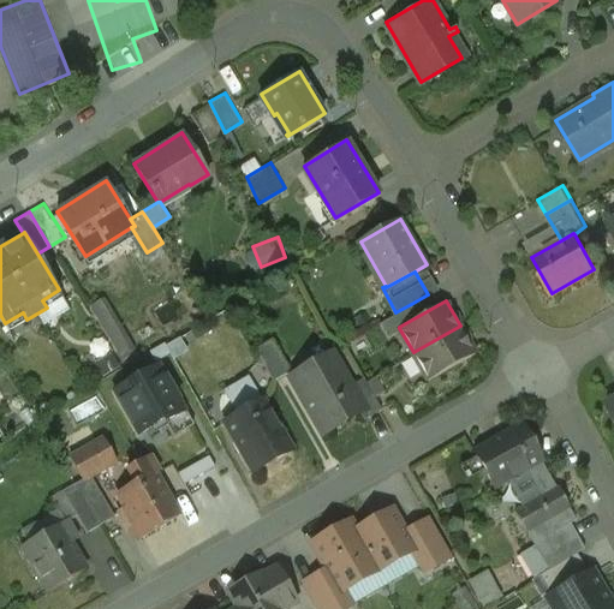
[(395,312),(380,321),(388,335),(399,328),(399,327),(418,316),(411,304),(395,312)]
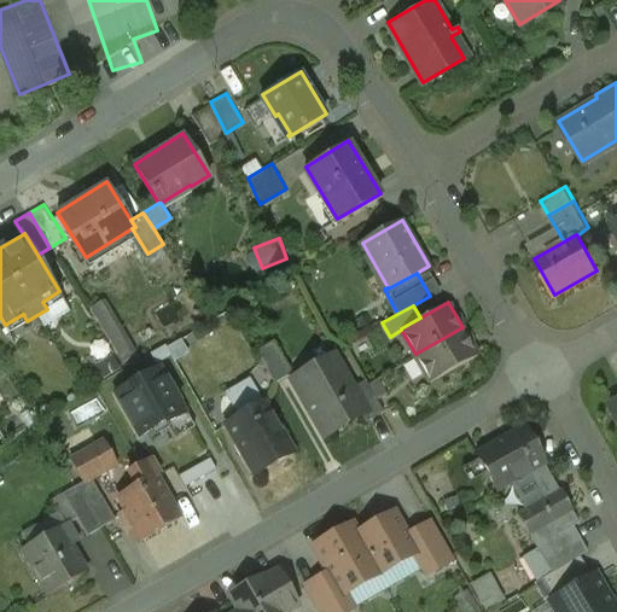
[(463,327),(415,354),(430,379),(478,353),(463,327)]
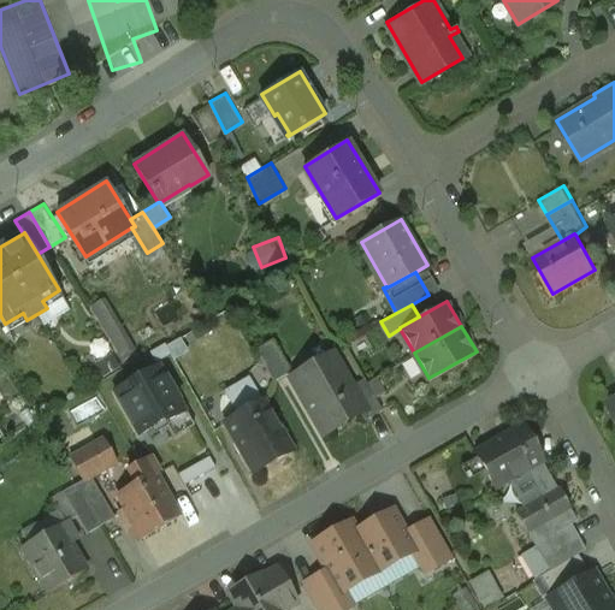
[(291,369),(273,337),(255,348),(273,379),(291,369)]
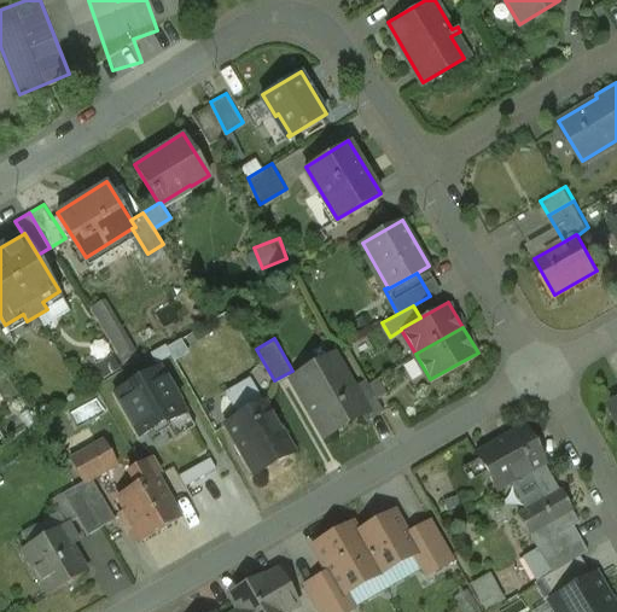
[(335,351),(292,377),(314,413),(325,431),(366,408),(368,407),(355,384),(335,351)]
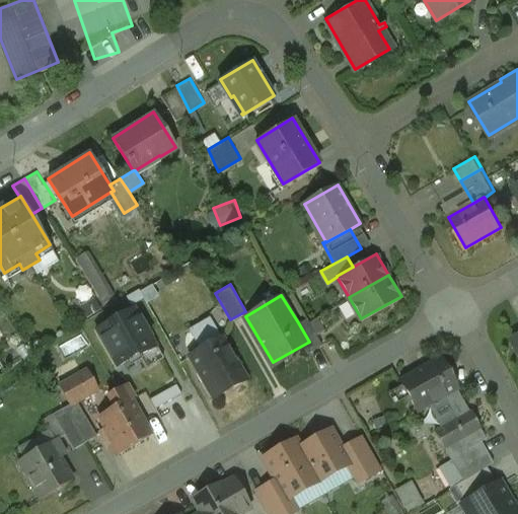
[(134,307),(95,328),(118,368),(126,363),(132,374),(162,357),(134,307)]
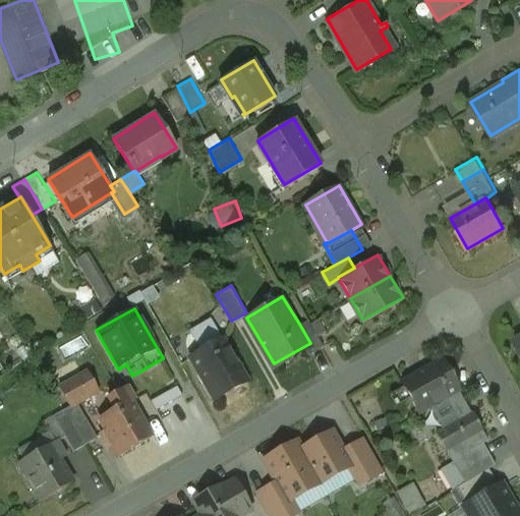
[(324,345),(307,319),(299,324),(310,343),(308,344),(312,351),(324,345)]
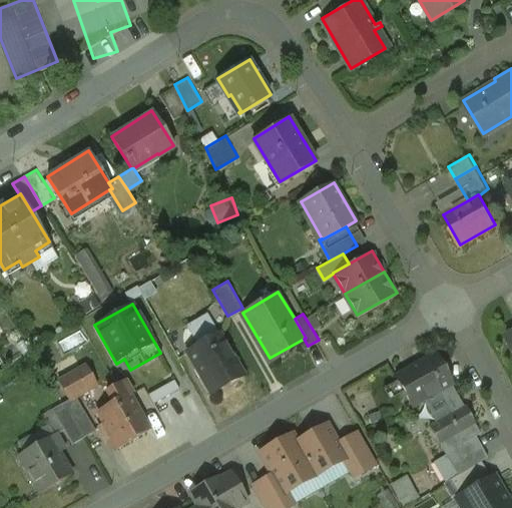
[(219,332),(188,350),(211,391),(243,374),(219,332)]
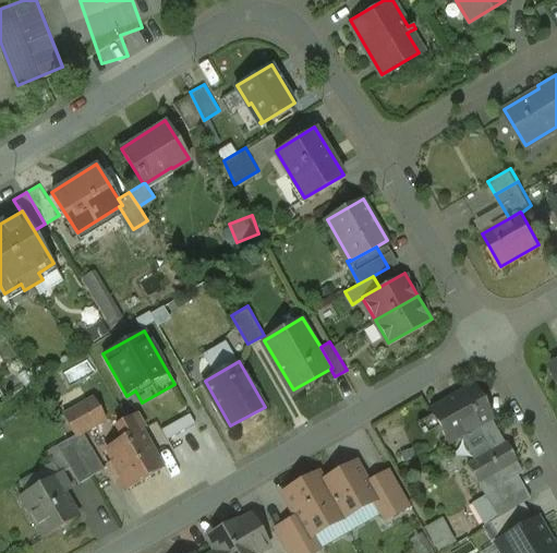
[(473,383),(431,407),(449,441),(462,433),(492,416),(473,383)]
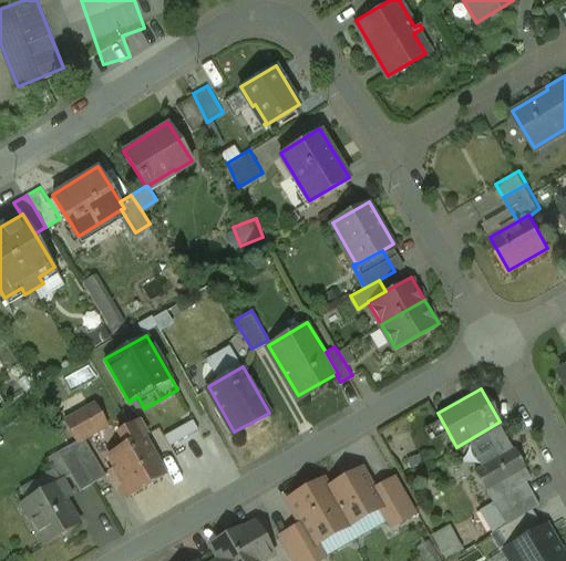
[(95,401),(65,418),(78,439),(107,422),(95,401)]
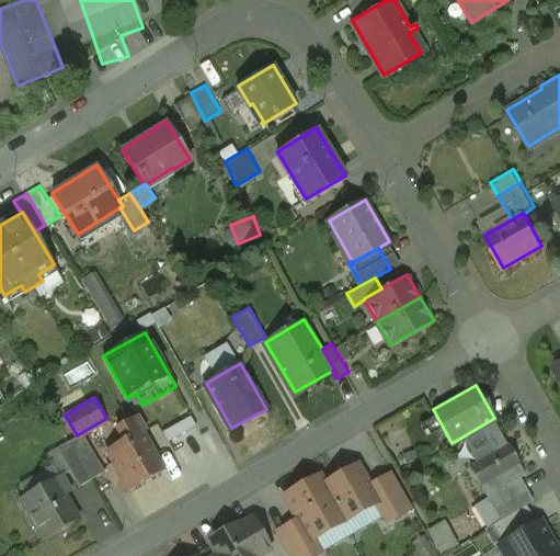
[(196,412),(170,427),(174,434),(201,421),(196,412)]
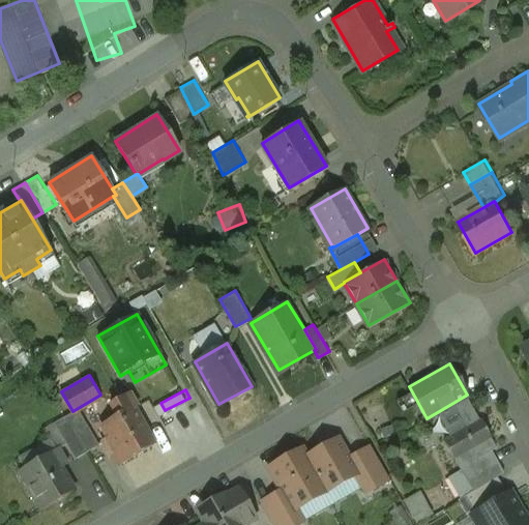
[(138,404),(130,391),(111,403),(117,414),(103,423),(123,460),(153,442),(134,406),(138,404)]
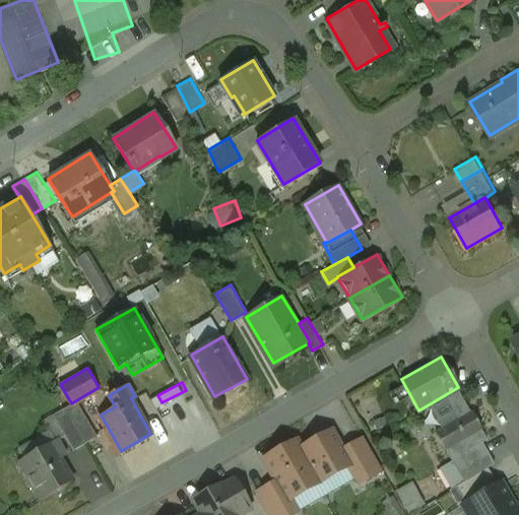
[(458,387),(431,403),(443,426),(470,410),(458,387)]
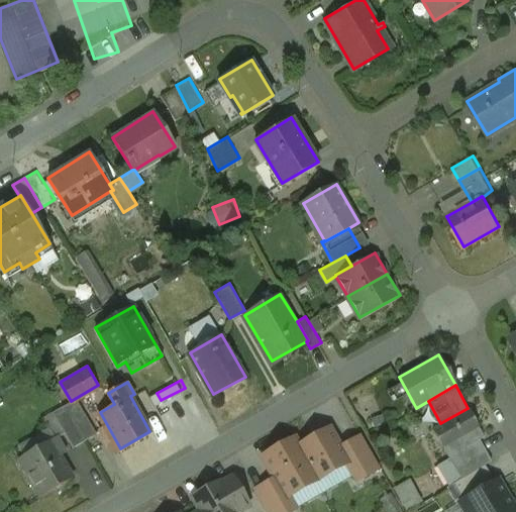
[(85,438),(65,403),(53,410),(73,445),(85,438)]
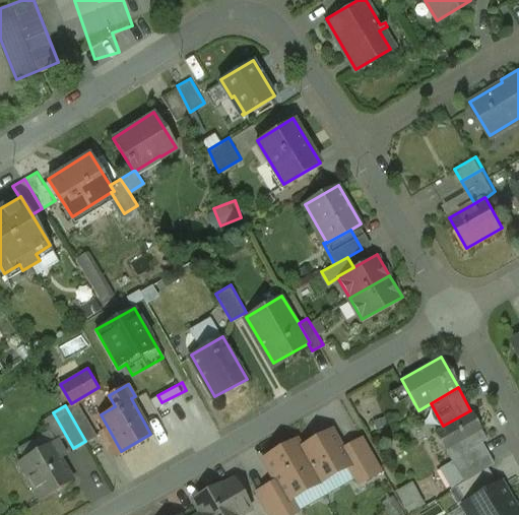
[(443,426),(436,431),(452,459),(464,479),(495,461),(479,434),(483,431),(471,409),(470,410),(443,426)]
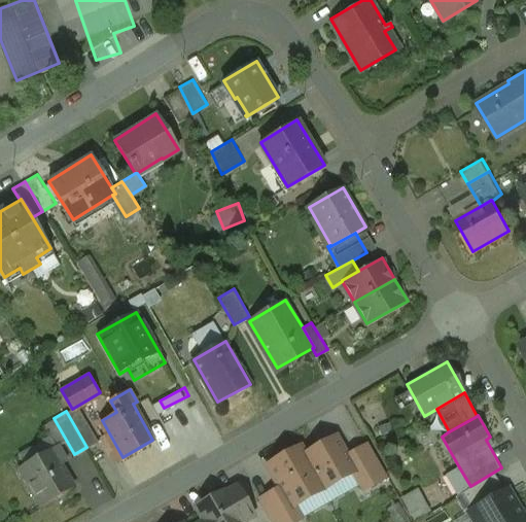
[(389,421),(380,424),(383,432),(392,428),(389,421)]
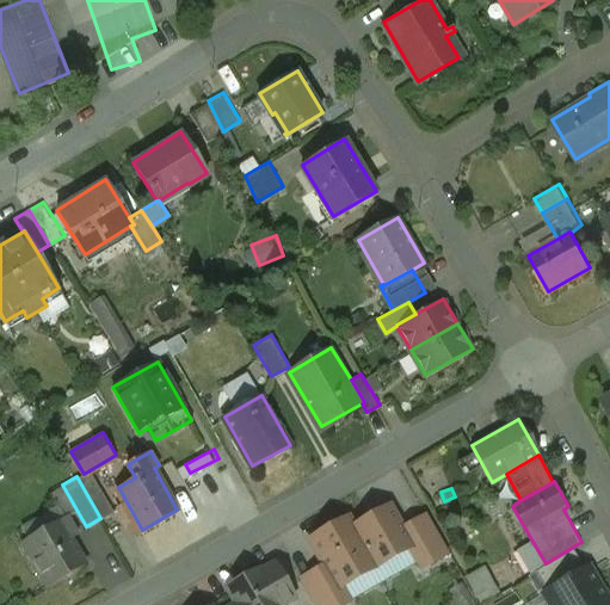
[(387,494),(352,513),(377,557),(412,538),(387,494)]
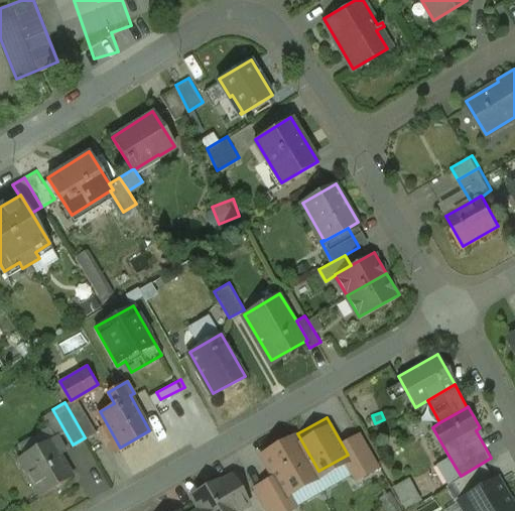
[(296,434),(267,451),(288,488),(317,472),(296,434)]
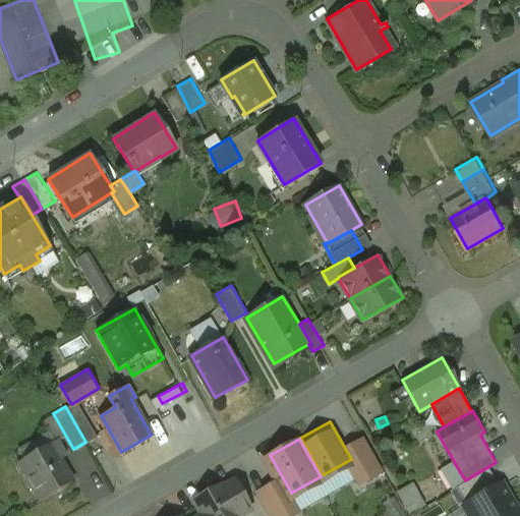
[(65,454),(57,440),(19,461),(41,498),(73,479),(60,457),(65,454)]
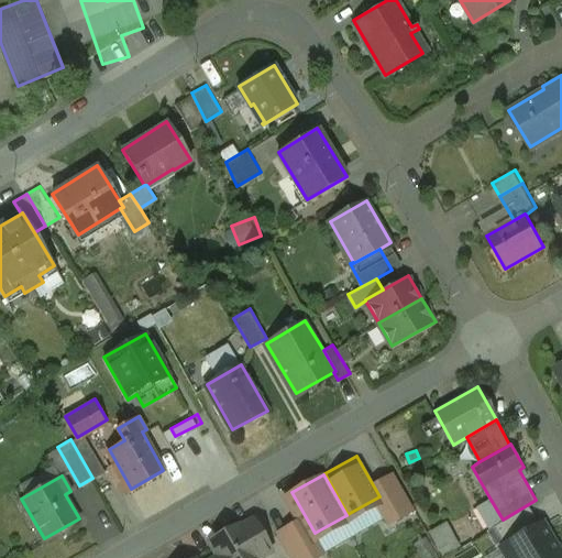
[(503,520),(489,498),(477,504),(491,526),(503,520)]
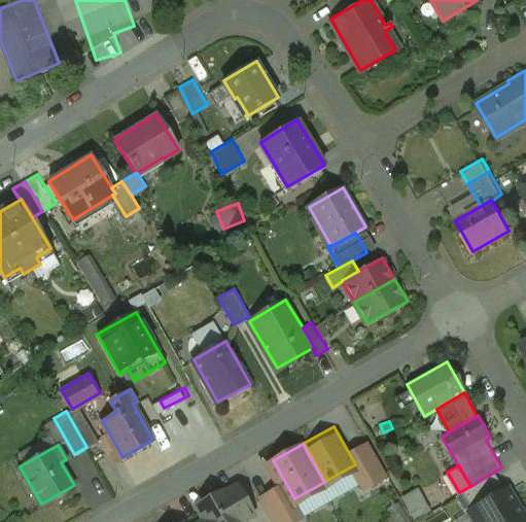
[(495,478),(464,496),(471,509),(502,491),(495,478)]
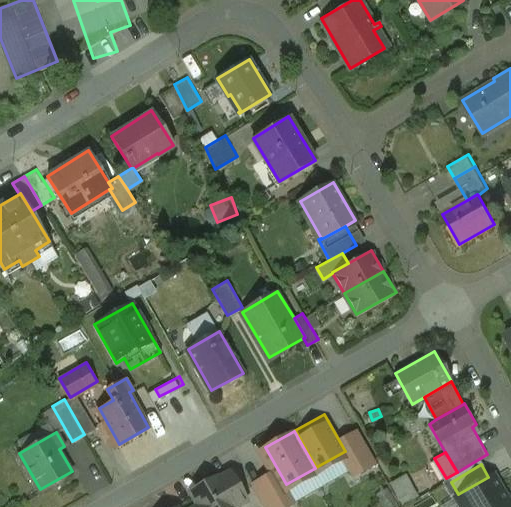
[(217,475),(190,490),(197,503),(190,506),(231,506),(247,499),(230,470),(218,477),(217,475)]
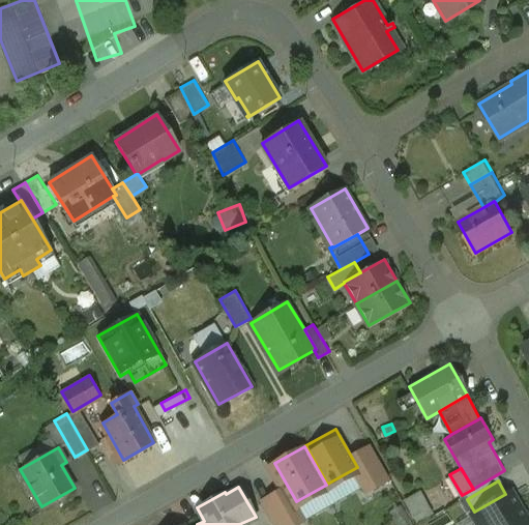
[(474,512),(471,514),(477,524),(528,524),(528,519),(511,490),(505,494),(474,512)]
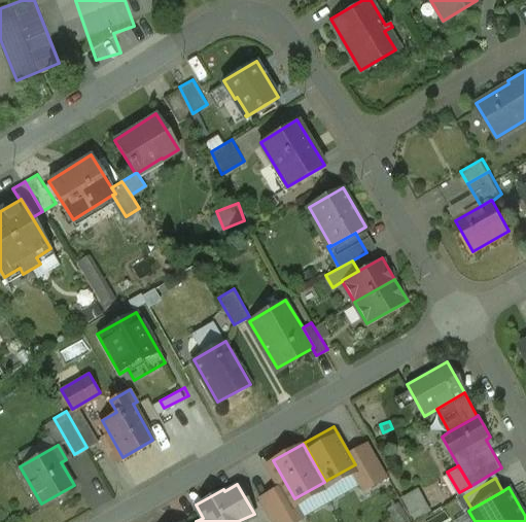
[(417,489),(405,496),(415,515),(427,509),(417,489)]
